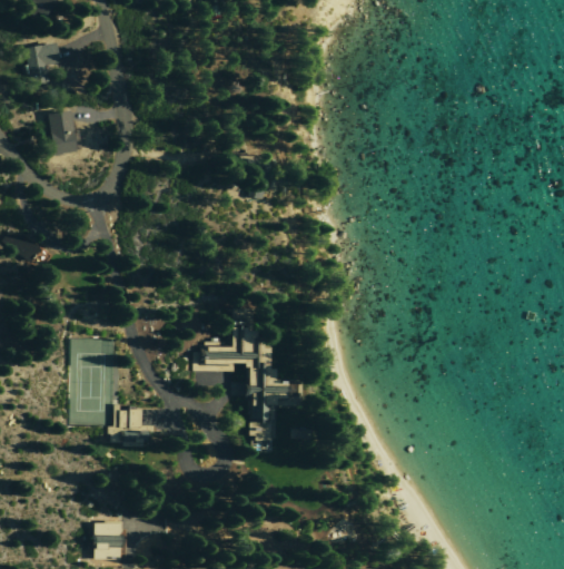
[(50,17),(57,0),(31,0),(28,7),(50,17)]
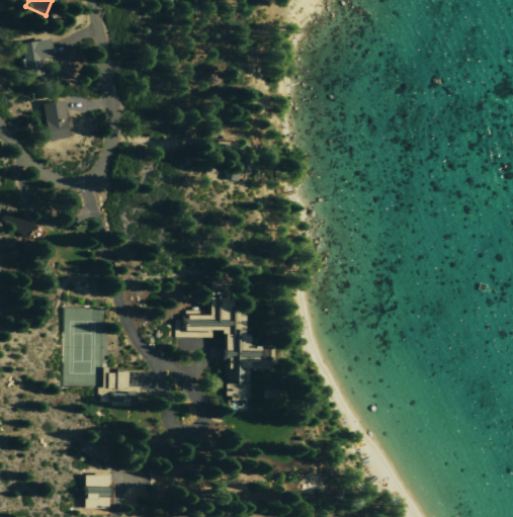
[(43,59),(54,57),(51,37),(22,44),(29,77),(46,74),(43,59)]
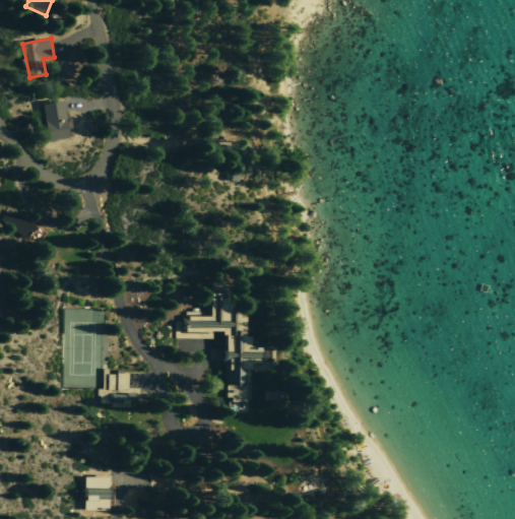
[(49,139),(69,138),(66,101),(46,102),(49,139)]
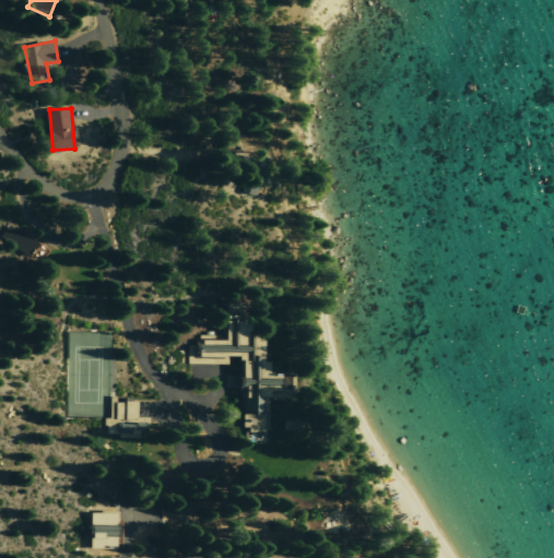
[(2,236),(30,254),(39,241),(11,223),(2,236)]
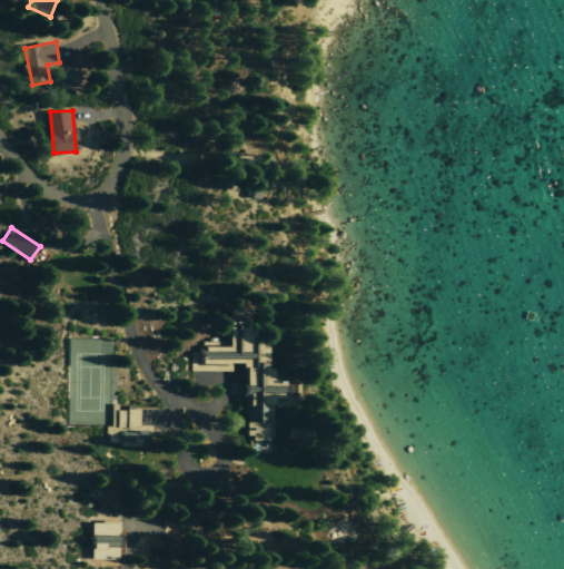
[(120,557),(119,519),(94,520),(94,557),(120,557)]
